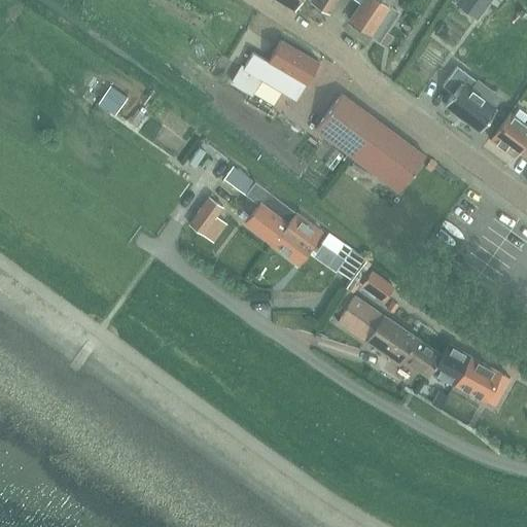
[(275,0),(294,11),(301,0),(275,0)]
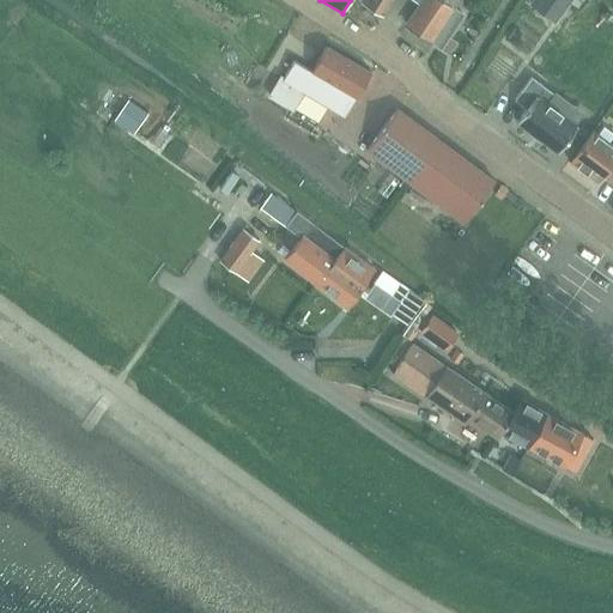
[(358,0),(382,16),(393,0),(358,0)]
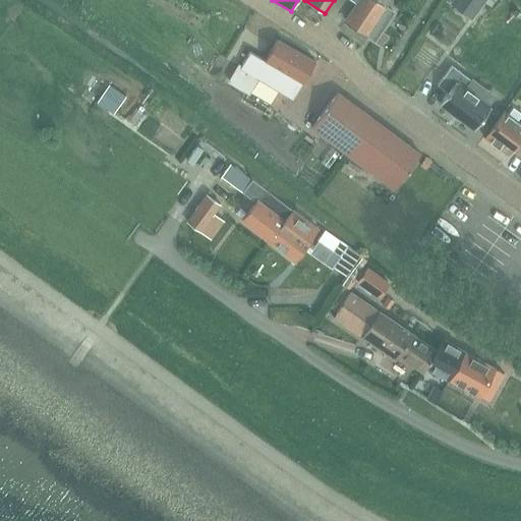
[(345,0),(356,6),(346,23),(364,36),(377,43),(394,15),(384,9),(389,0),(345,0)]
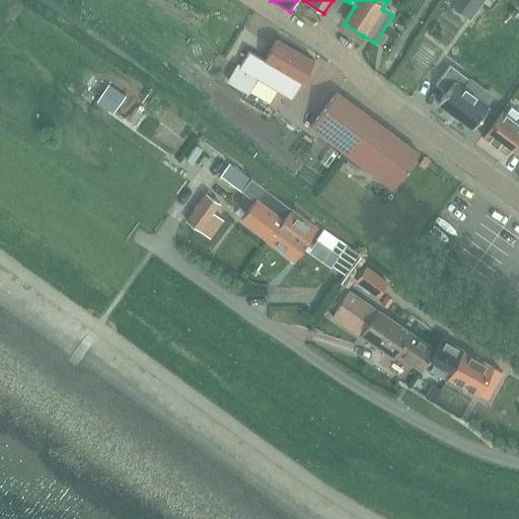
[(228,81),(247,92),(255,78),(291,98),(301,82),(313,61),(276,40),(264,60),(248,52),(239,67),(237,66),(228,81)]
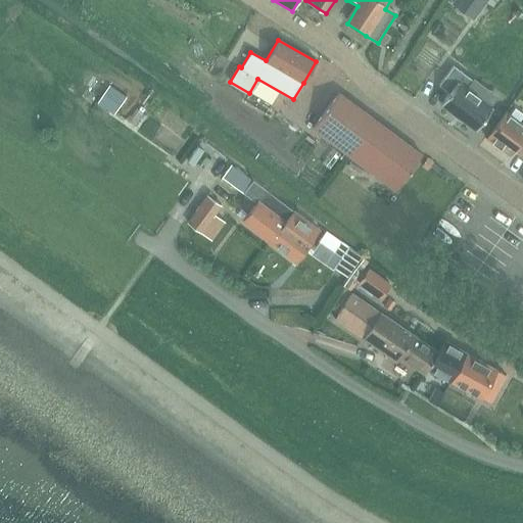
[(456,66),(438,90),(446,96),(440,104),(475,130),(492,107),(468,88),(474,80),(464,73),(456,66)]
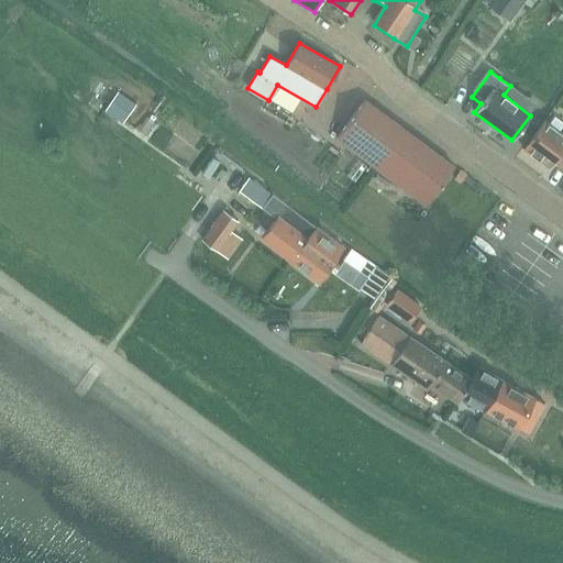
[(337,138),(426,205),(454,166),(365,100),(337,138)]
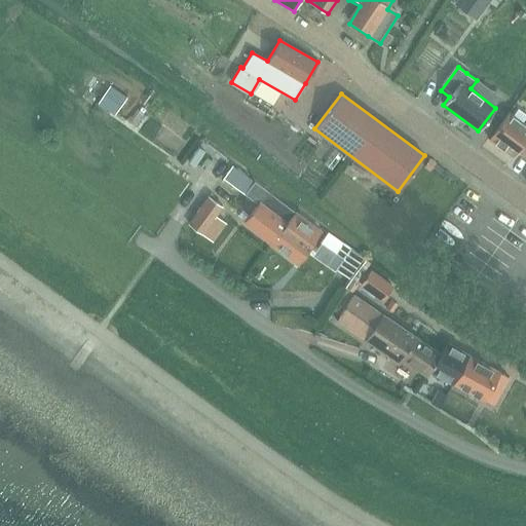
[(503,119),(488,139),(513,157),(517,152),(525,159),(525,127),(522,125),(525,120),(525,117),(518,112),(514,119),(508,114),(503,119)]
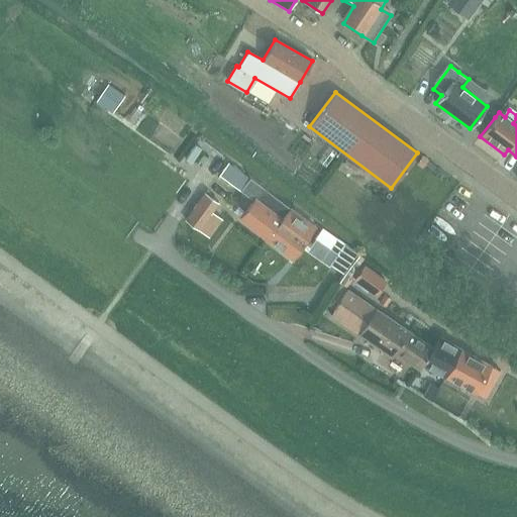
[(227,163),(218,175),(240,191),(253,201),(240,218),(266,238),(268,239),(290,208),(249,178),(249,179),(227,163)]
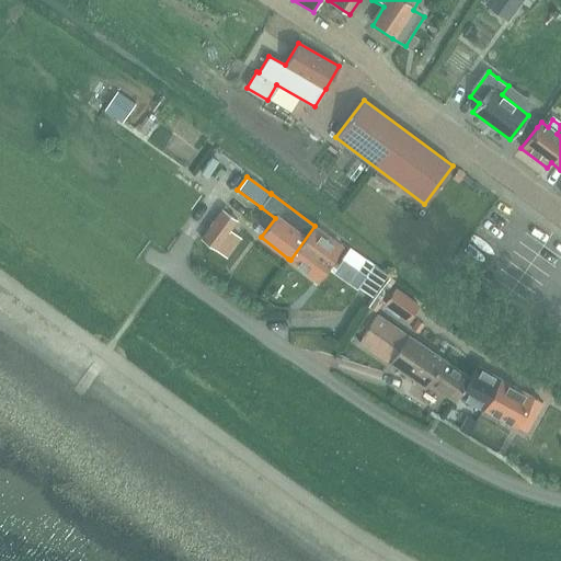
[(217,249),(237,220),(222,210),(203,239),(217,249)]
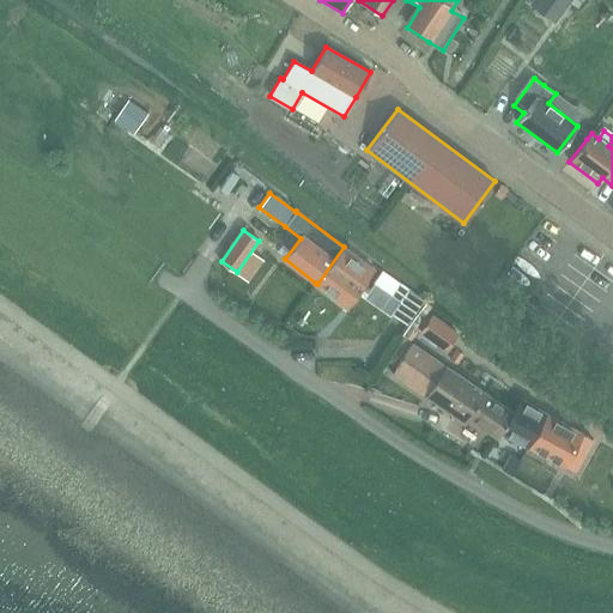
[(344,247),(317,284),(345,307),(364,283),(363,281),(372,268),(344,247)]
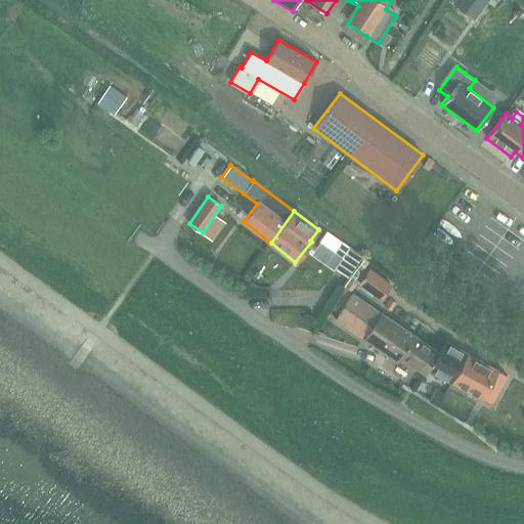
[(347,247),(328,232),(318,245),(339,259),(347,247)]
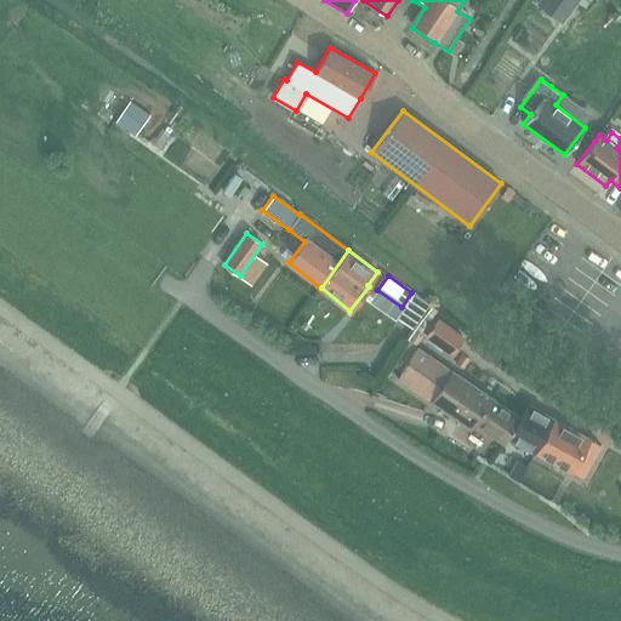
[(429,285),(415,314),(434,324),(449,295),(429,285)]
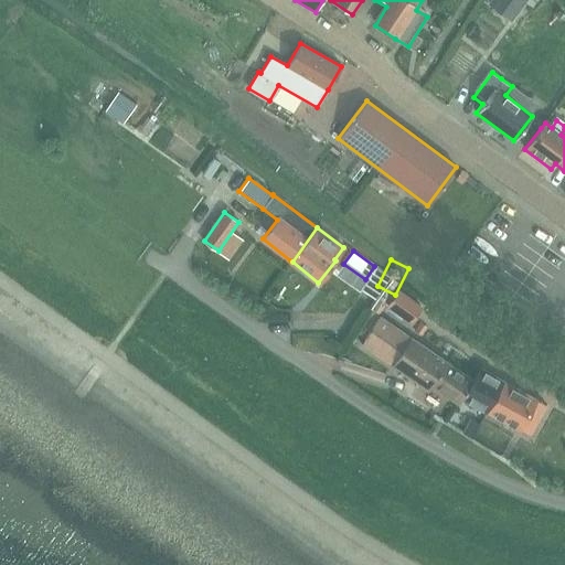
[(400,290),(387,307),(408,322),(420,306),(400,290)]
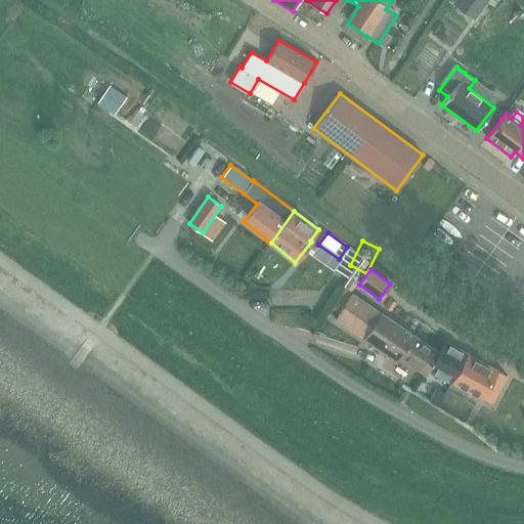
[(352,294),(336,319),(396,360),(399,357),(425,375),(428,369),(439,353),(352,294)]
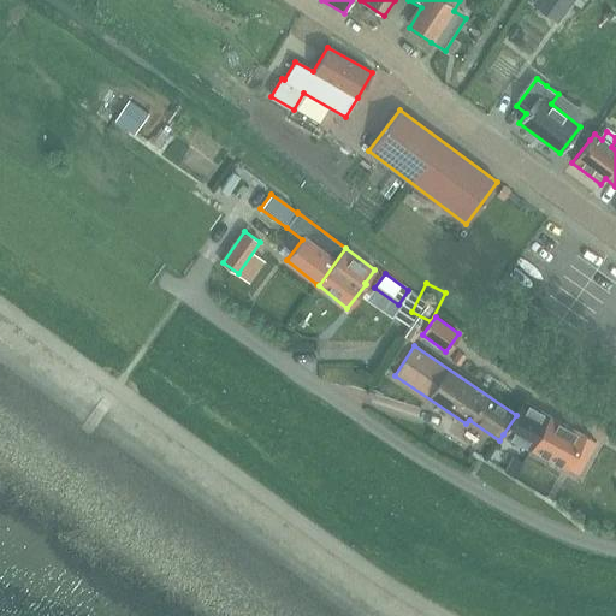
[(465,371),(485,384),(491,374),(471,361),(465,371)]
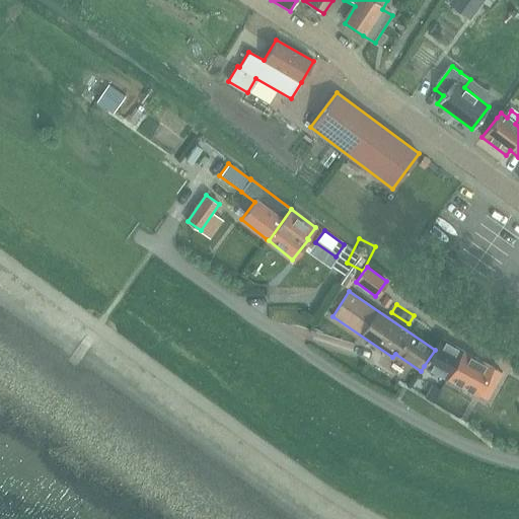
[(435,350),(424,366),(447,378),(447,379),(459,358),(458,357),(462,350),(441,338),(435,350)]
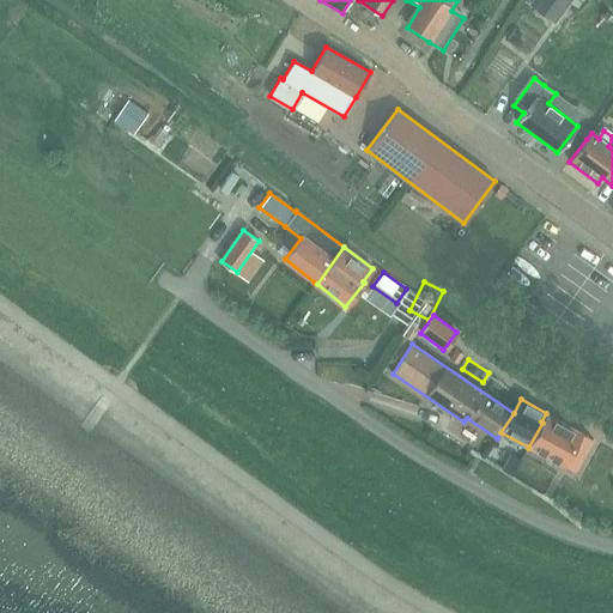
[(542,423),(528,448),(563,466),(563,465),(571,450),(583,456),(593,439),(546,413),(541,422),(542,423)]
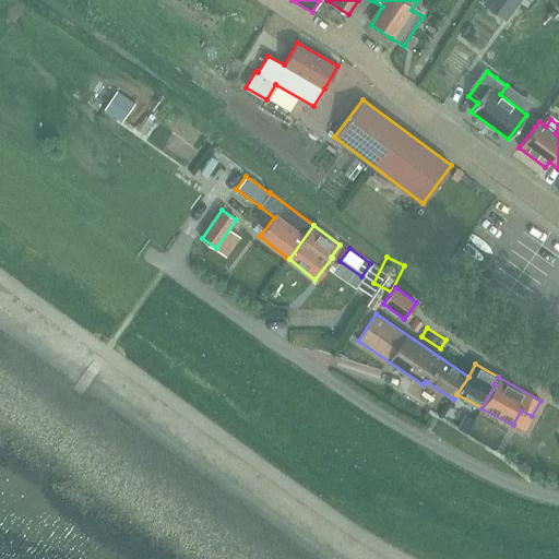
[(466,415),(459,429),(466,433),(474,419),(466,415)]
